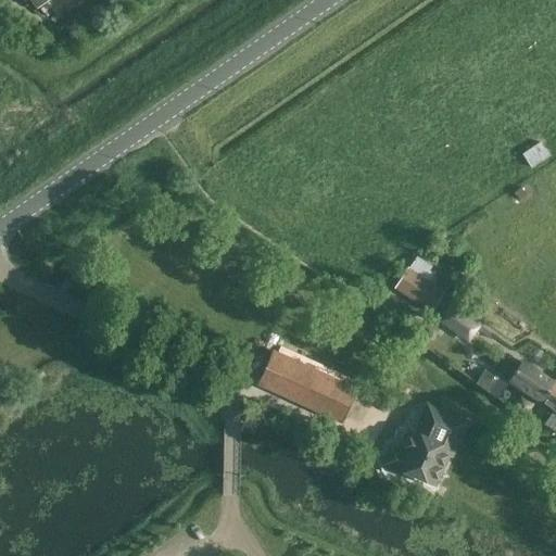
[(540,142),(521,154),(530,168),(550,156),(540,142)]
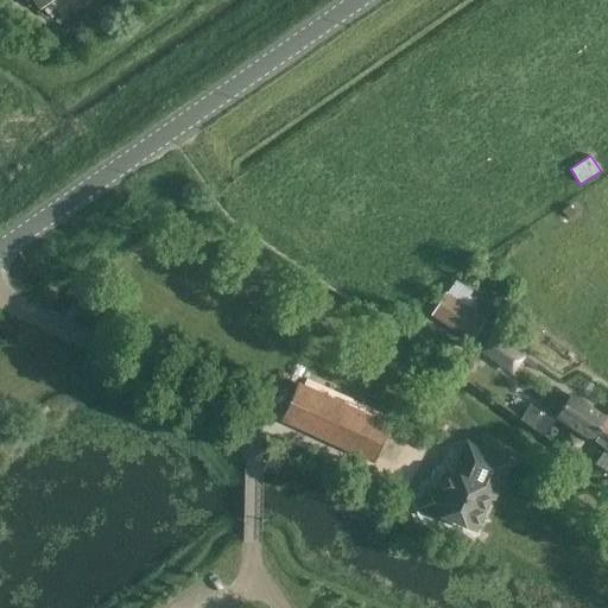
[(570,206),(562,213),(568,221),(577,214),(570,206)]
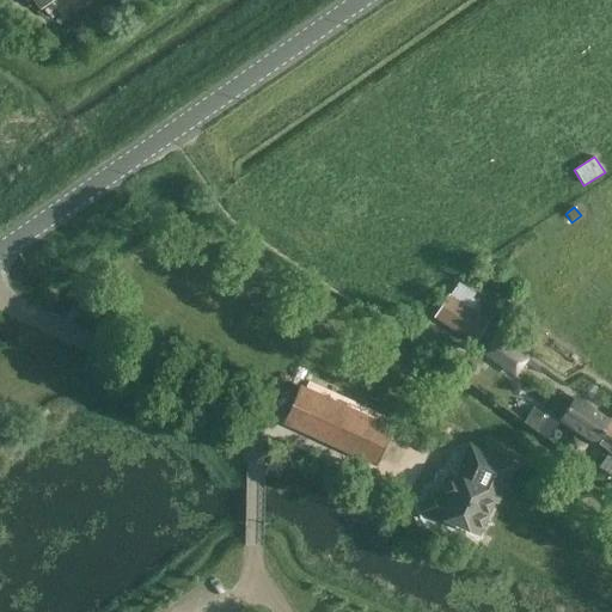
[(451,293),(447,298),(434,317),(473,344),(490,320),(489,319),(494,314),(471,299),(476,292),(461,282),(453,295),(451,293)]
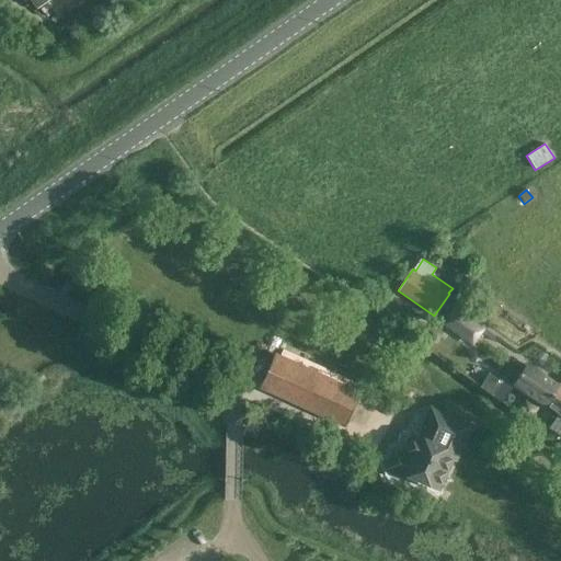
[(464,282),(450,299),(464,308),(472,297),(477,290),(464,282)]
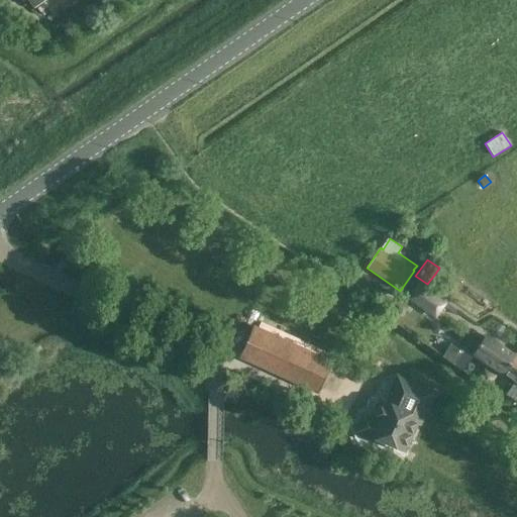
[(410,292),(404,301),(416,308),(421,300),(410,292)]
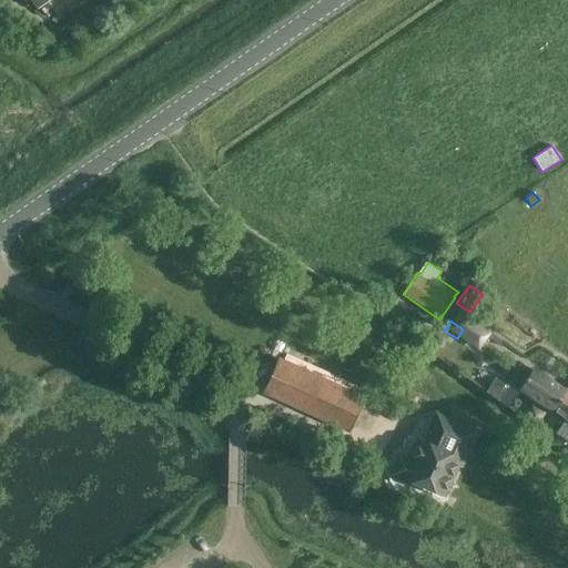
[(414,330),(408,338),(421,347),(426,337),(414,330)]
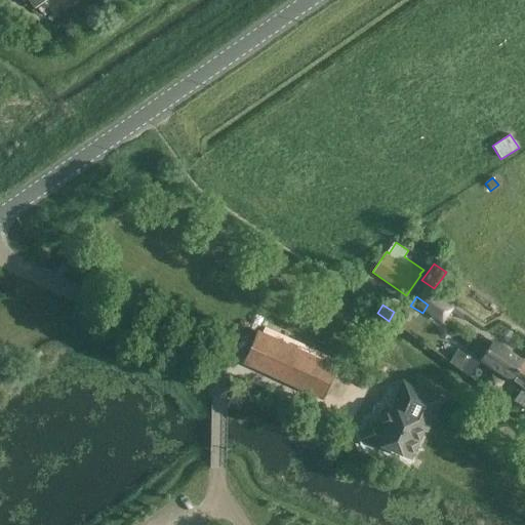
[(196,308),(192,316),(202,321),(206,313),(196,308)]
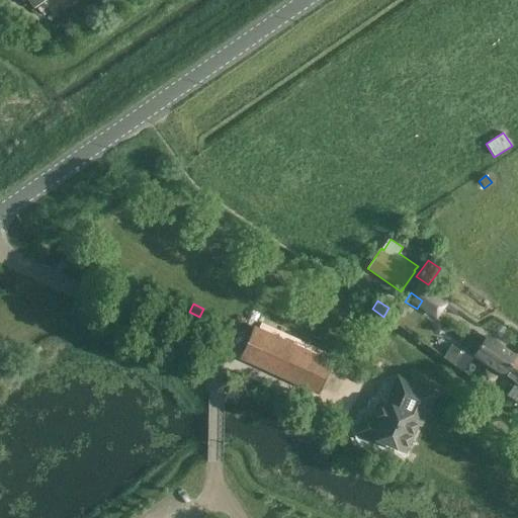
[(241,358),(317,394),(331,363),(254,328),(241,358)]
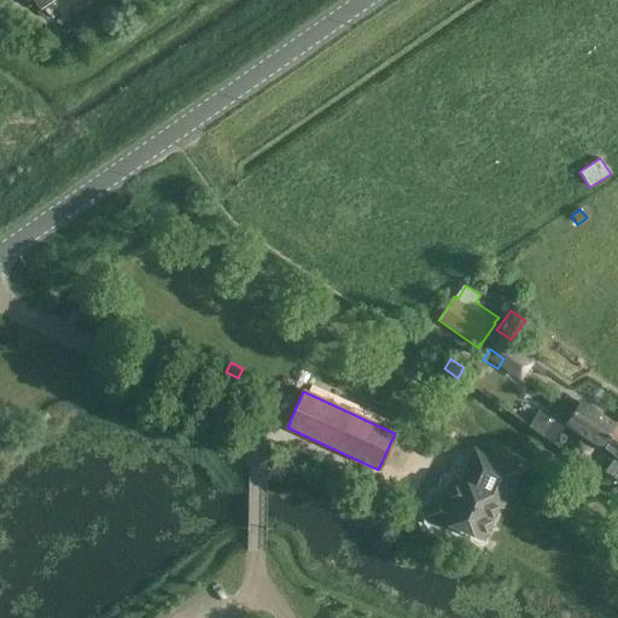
[(617,419),(617,417),(612,425),(579,403),(567,395),(554,414),(566,423),(600,447),(617,419)]
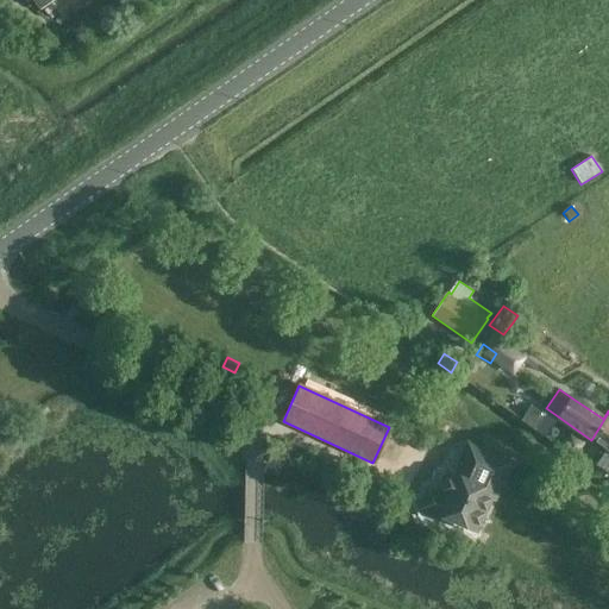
[(608,413),(591,440),(608,451),(608,413)]
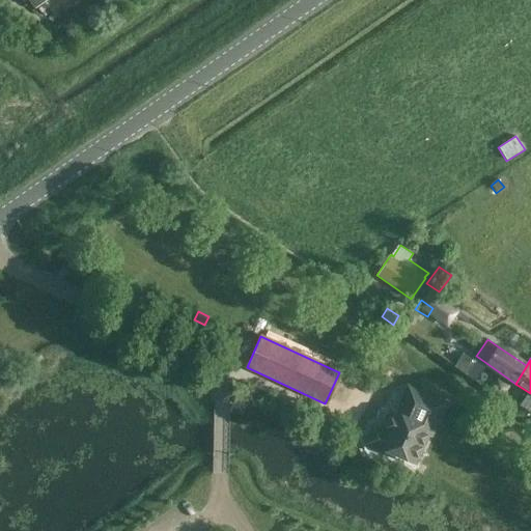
[(409,388),(403,398),(396,414),(390,412),(382,430),(376,428),(371,430),(366,440),(368,445),(378,449),(382,448),(414,463),(426,436),(430,434),(444,404),(409,388)]
